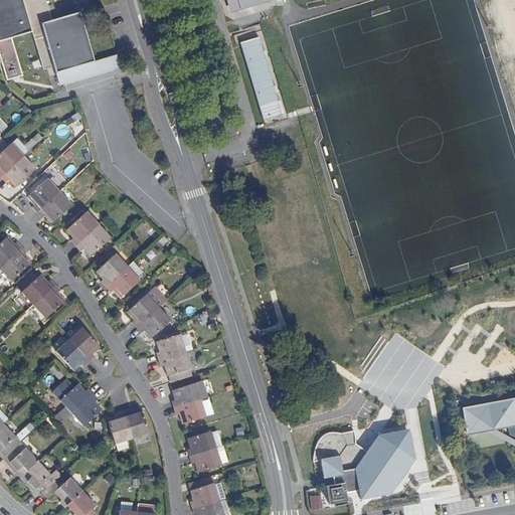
[(0,0),(0,53),(7,79),(22,75),(12,37),(32,31),(43,69),(54,66),(56,72),(96,62),(81,12),(52,20),(50,12),(55,11),(53,4),(48,6),(46,0),(0,0)]
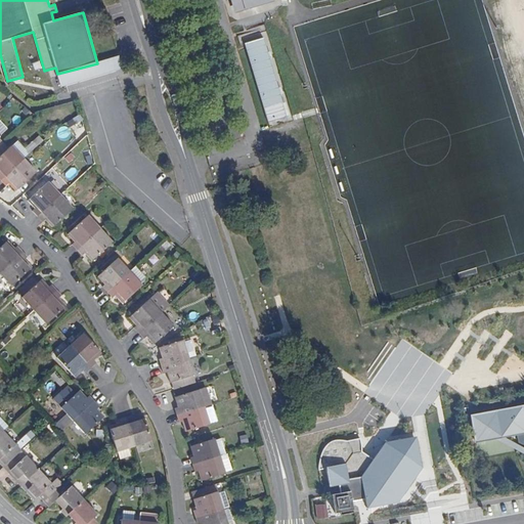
[(232,0),(233,0),(232,0),(229,0),(232,9),(246,5),(244,0),(232,0)]
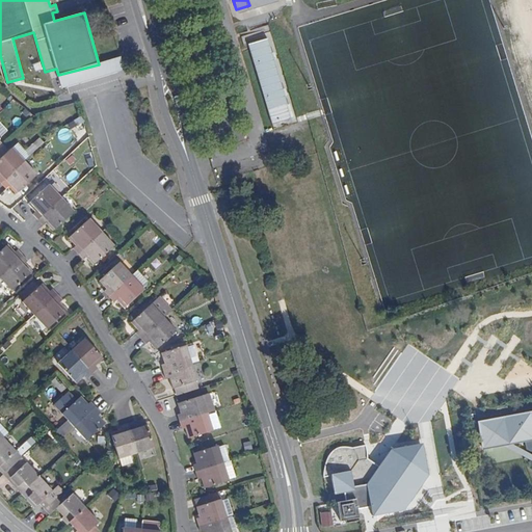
[(266,38),(246,44),(267,109),(286,103),(266,38)]
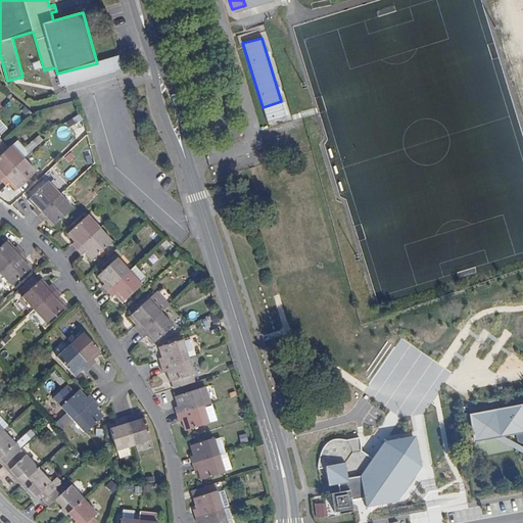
[(0,178),(22,157),(29,152),(16,140),(10,145),(9,145),(5,149),(0,144),(0,178)]
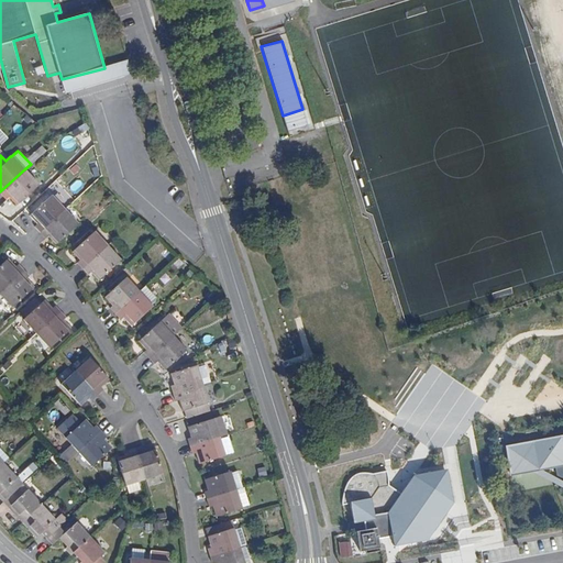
[(24,169),(0,191),(0,194),(4,199),(8,197),(17,205),(39,184),(24,169)]
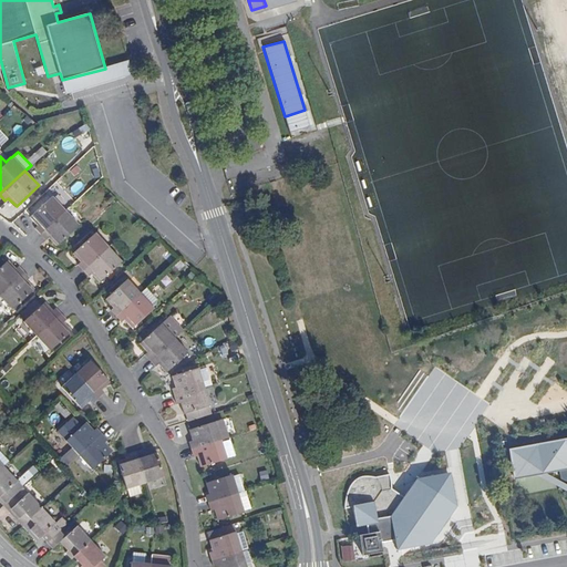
[(34,228),(40,234),(65,212),(51,196),(29,217),(37,226),(34,228)]
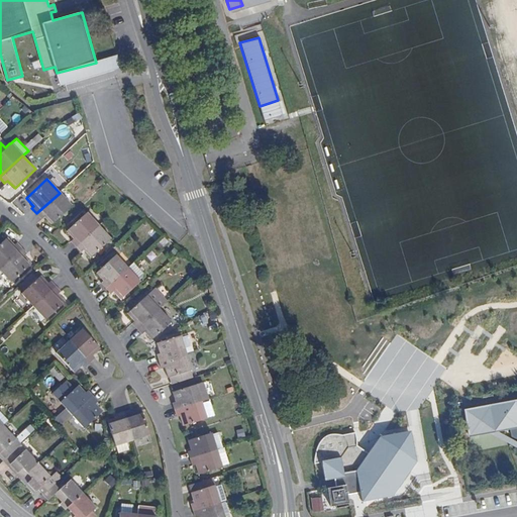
[(60,193),(36,213),(40,219),(43,217),(50,224),(71,206),(60,193)]
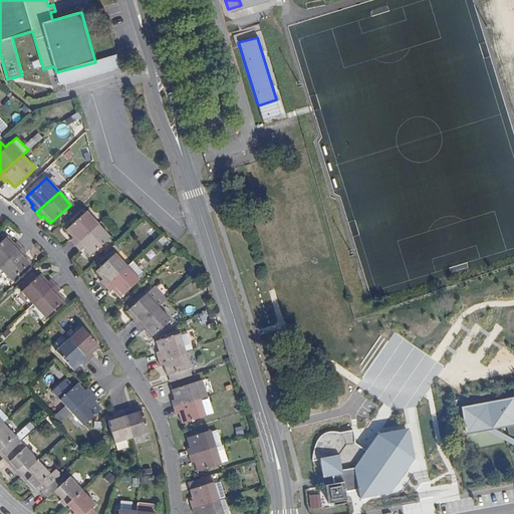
[(15,200),(23,212),(31,207),(22,195),(15,200)]
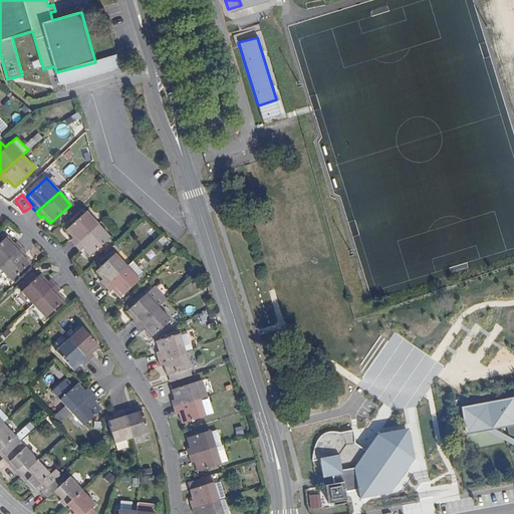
[(69,239),(74,244),(97,224),(85,211),(65,230),(72,237),(69,239)]
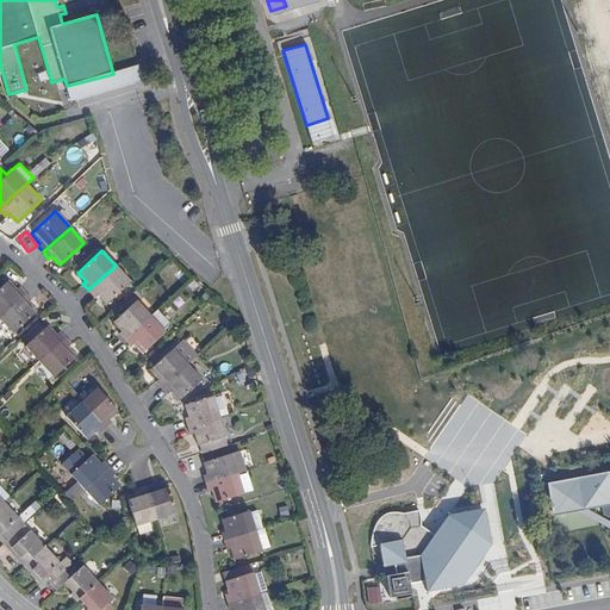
[(116,266),(88,290),(94,297),(98,293),(106,303),(130,281),(116,266)]
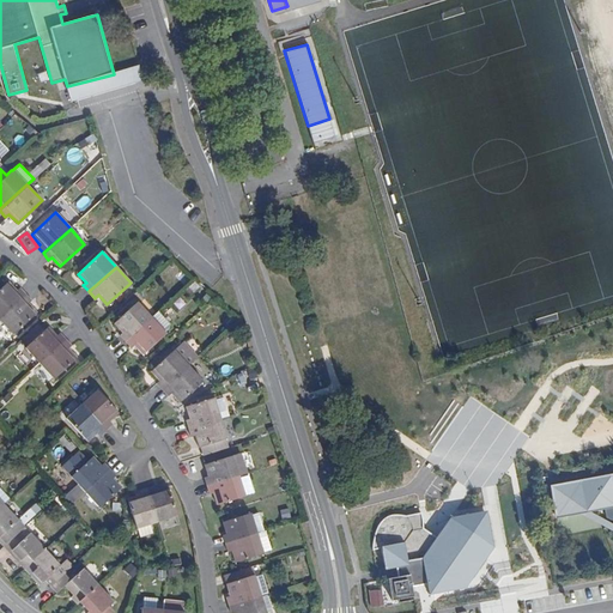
[(18,291),(8,281),(0,289),(0,317),(0,319),(26,295),(20,287),(18,291)]
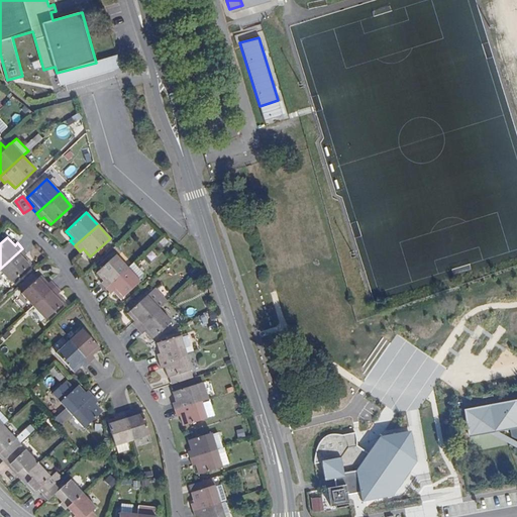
[(162,241),(154,247),(158,251),(165,244),(162,241)]
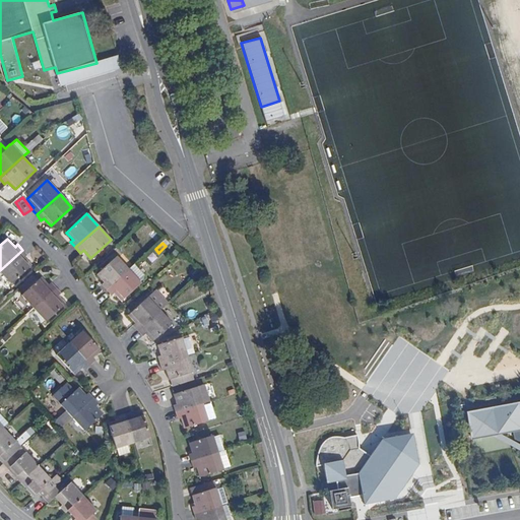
[(22,250),(0,270),(13,283),(33,265),(25,257),(27,255),(22,250)]
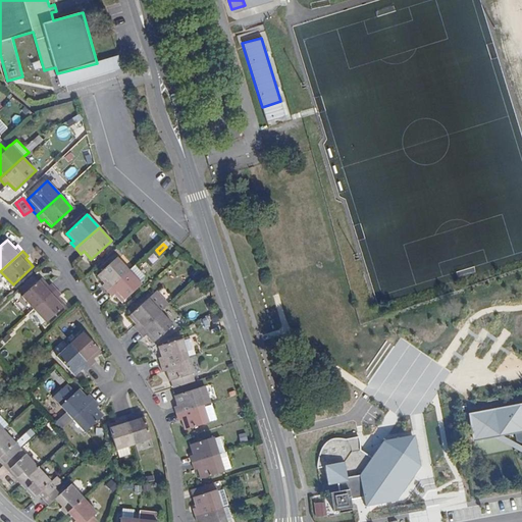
[(101,284),(106,290),(128,270),(116,257),(96,274),(103,281),(101,284)]
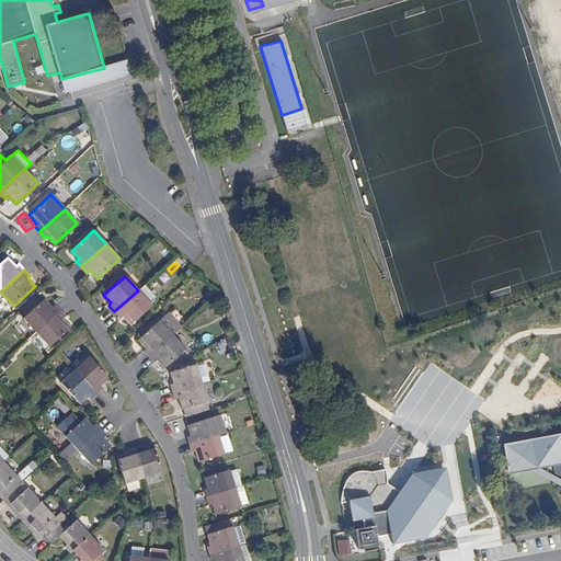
[(144,285),(138,290),(149,304),(153,299),(153,296),(144,285)]
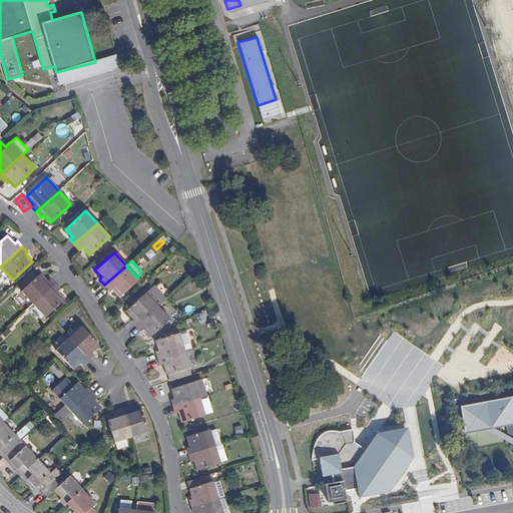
[(126,266),(104,285),(108,290),(111,288),(118,296),(137,279),(136,278),(126,266)]
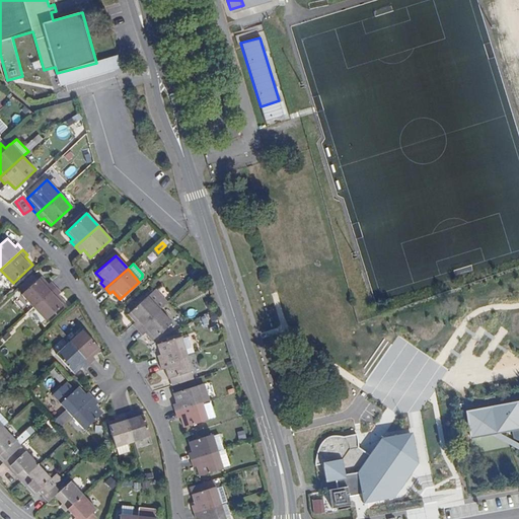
[(33,308),(56,288),(51,282),(48,285),(42,278),(21,295),(33,308)]
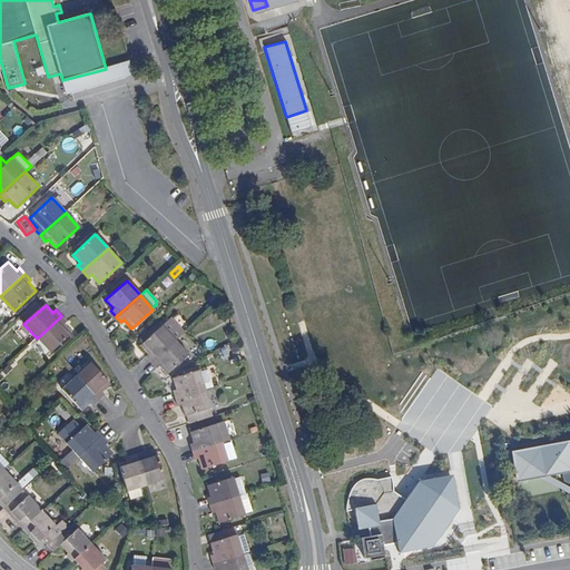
[(67,323),(61,316),(37,338),(49,353),(71,333),(64,325),(67,323)]
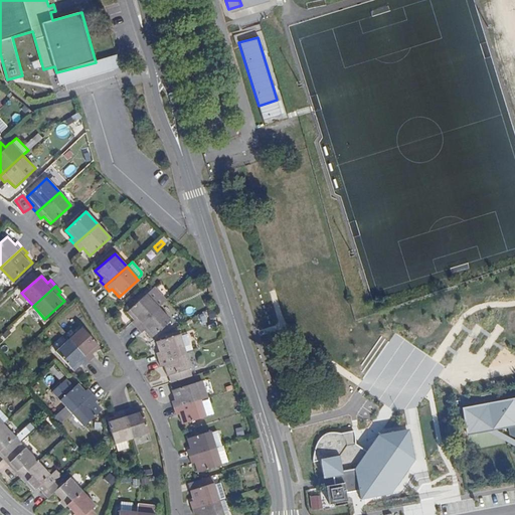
[(146,294),(158,307),(163,302),(151,289),(146,294)]
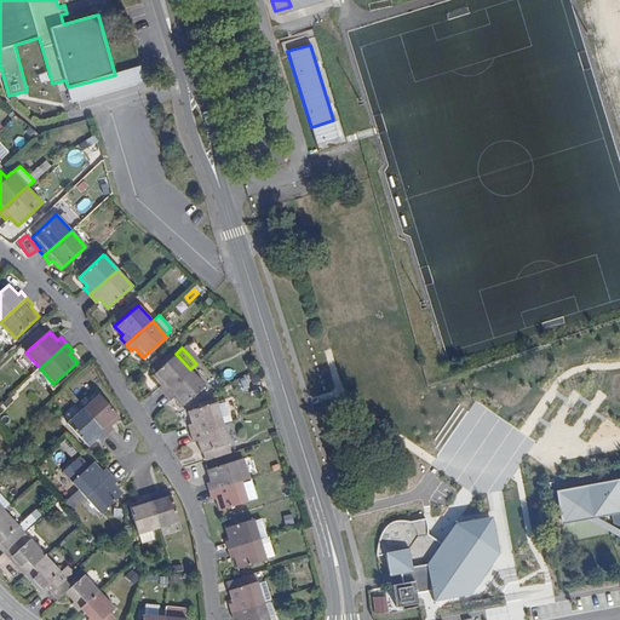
[(164,394),(190,369),(176,354),(153,375),(160,383),(156,386),(164,394)]
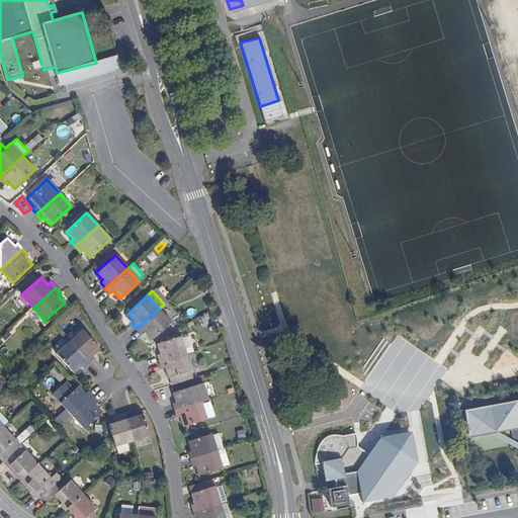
[(171,322),(159,309),(137,329),(142,334),(145,332),(152,339),(171,322)]
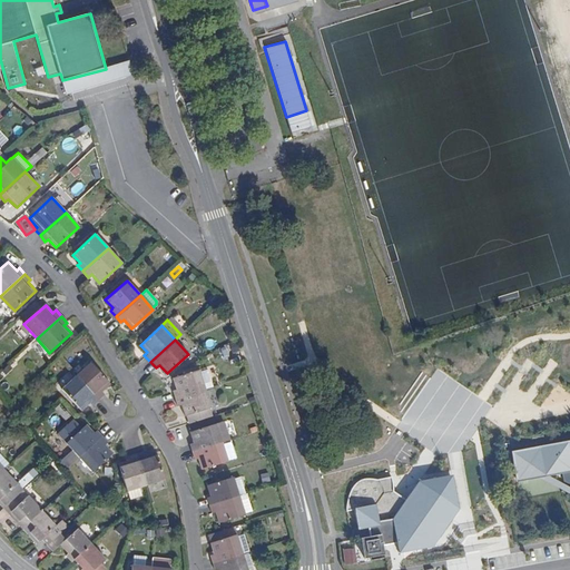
[(75,374),(97,399),(102,394),(100,391),(109,383),(89,362),(75,374)]
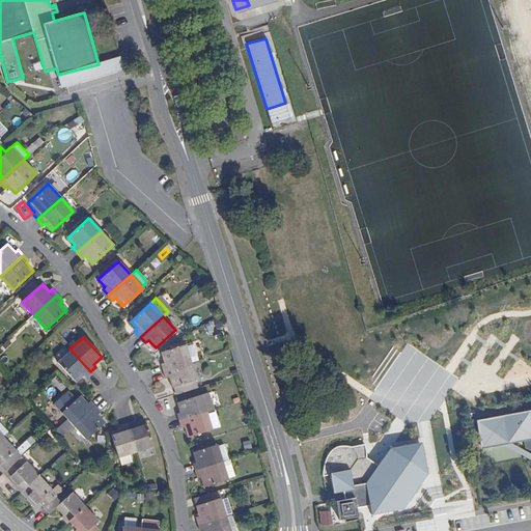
[(160,363),(162,370),(190,362),(198,359),(194,344),(186,347),(185,344),(160,353),(163,362),(160,363)]
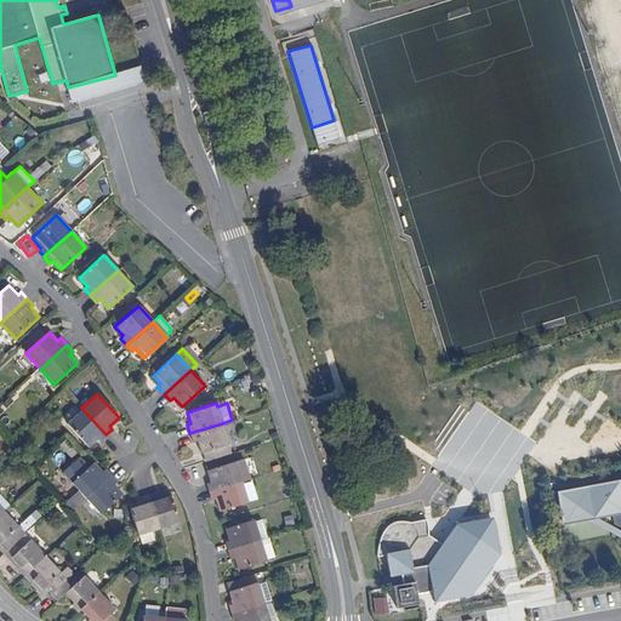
[(98,440),(106,434),(81,408),(66,422),(86,446),(96,438),(98,440)]
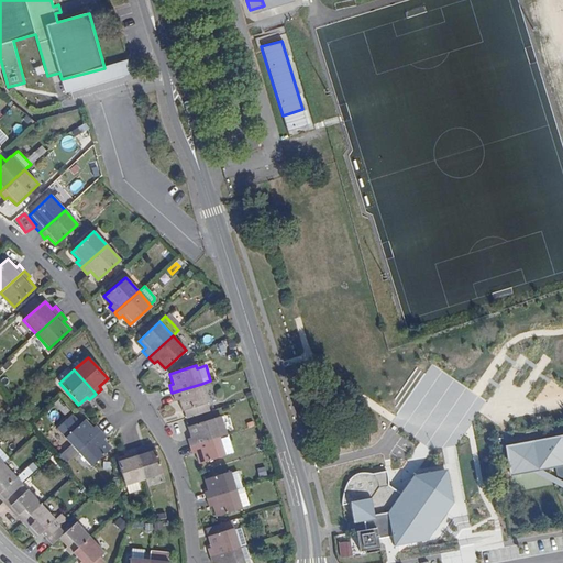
[(201,384),(172,393),(174,399),(178,399),(181,409),(183,409),(185,418),(208,410),(207,403),(208,403),(201,384)]
